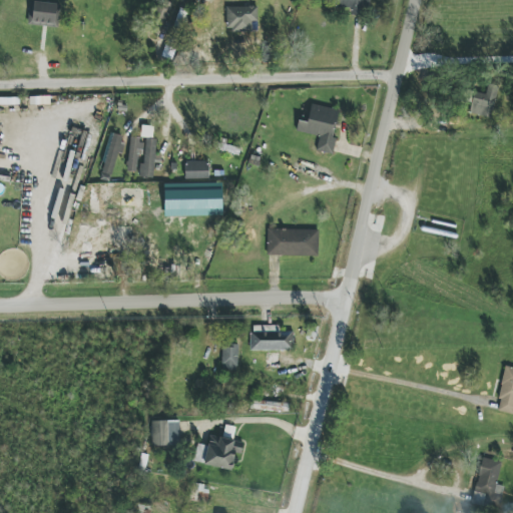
[(369,0),(340,0),(340,7),(351,7),(351,15),(370,14),(369,0)]
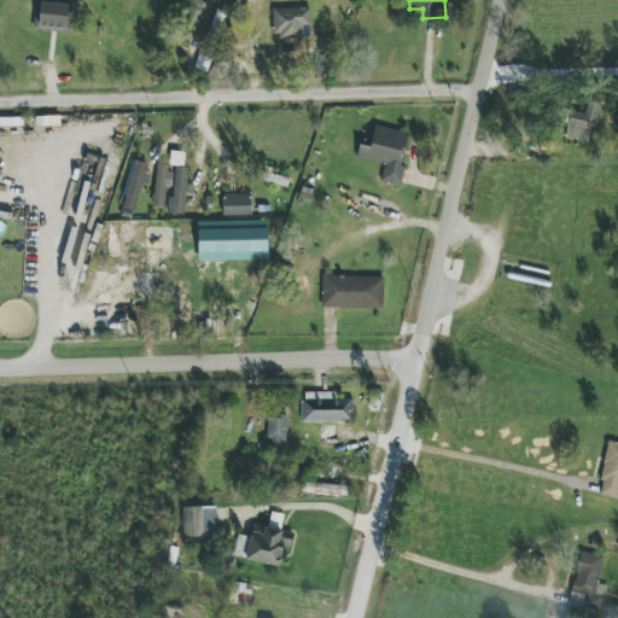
[(70,33),(73,6),(38,3),(34,29),(70,33)]
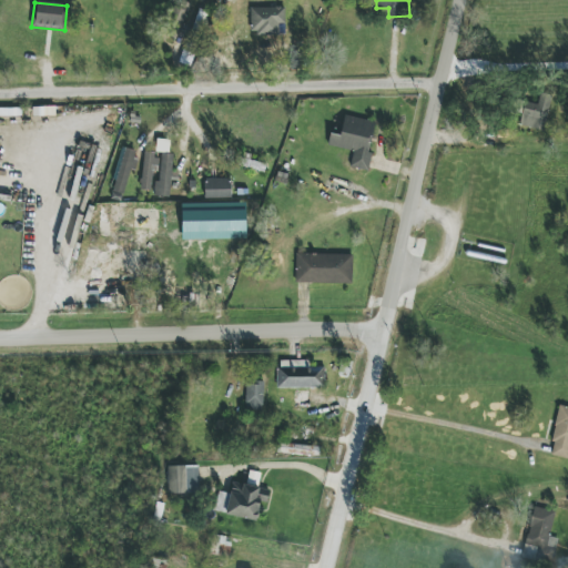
[(285,34),(284,8),(251,8),(251,34),(285,34)]
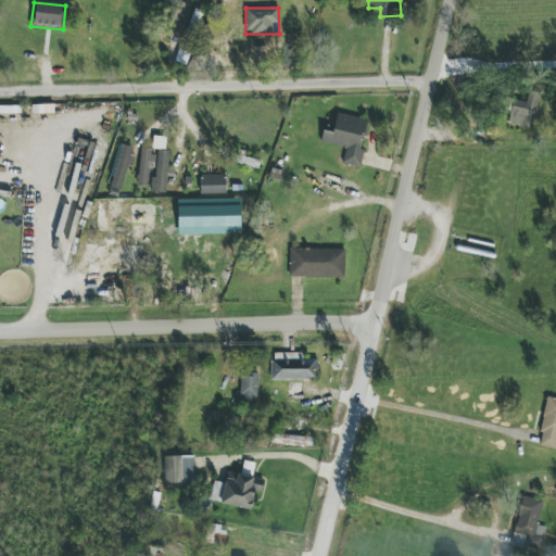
[(527,103),(514,100),(508,124),(533,128),(541,93),(529,90),(527,103)]
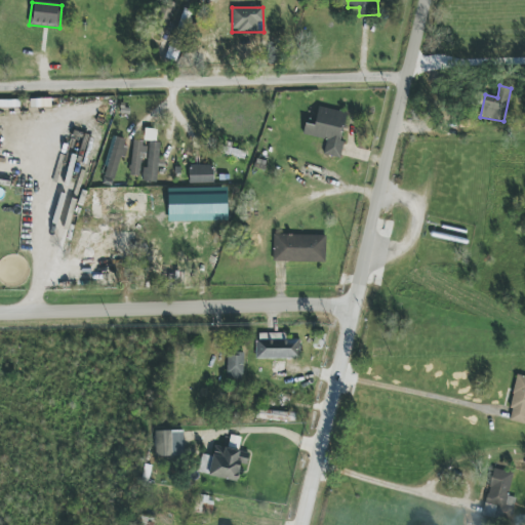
[(304,135),(327,139),(324,155),(341,158),(345,142),(340,140),(347,113),(319,107),(315,125),(306,123),(304,135)]
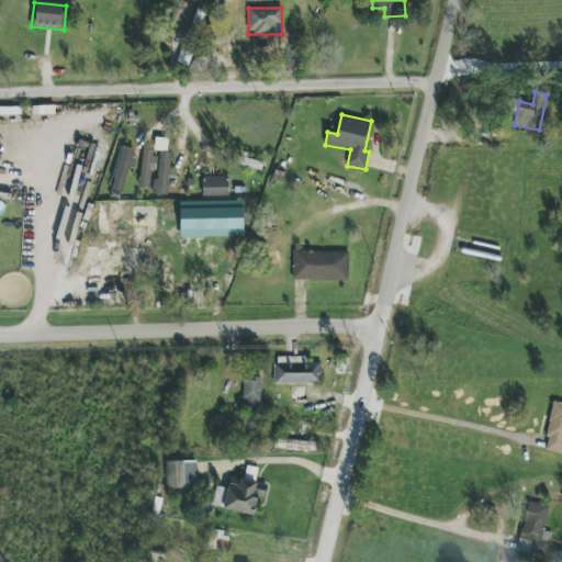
[(135,148),(119,146),(112,190),(126,192),(132,158),(133,159),(135,148)]
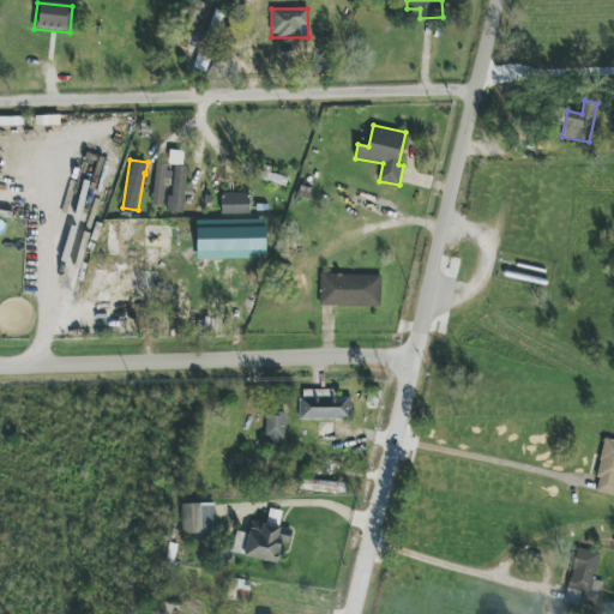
[(154,206),(163,206),(164,185),(170,185),(170,166),(155,164),(154,206)]
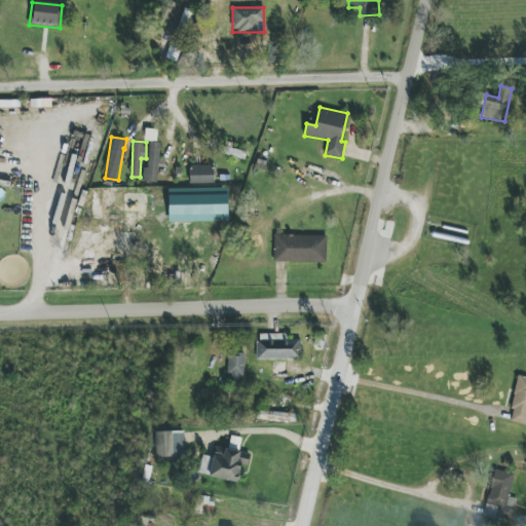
[(157,182),(158,161),(159,161),(160,143),(148,142),(146,182),(157,182)]
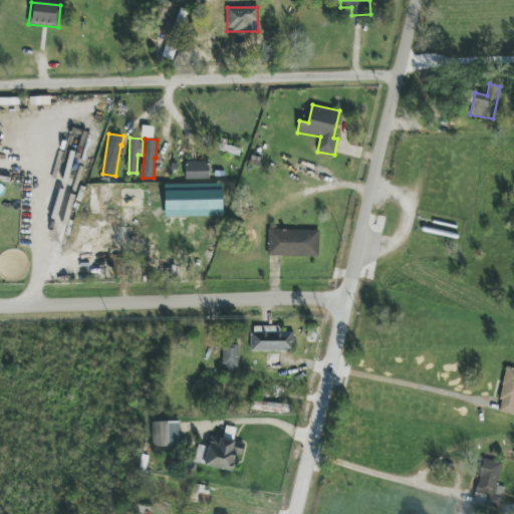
[(241,149),(227,146),(228,141),(220,139),(218,151),(239,156),(241,149)]
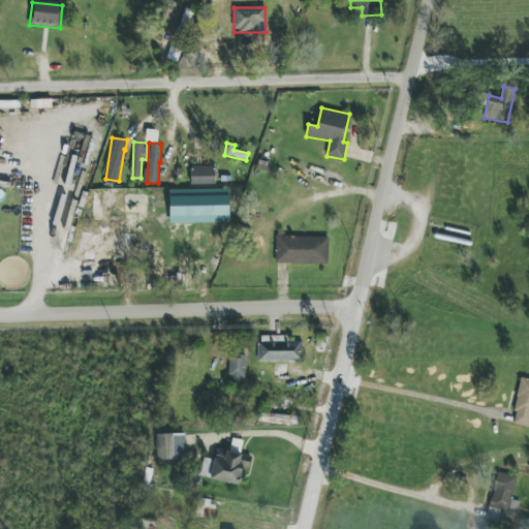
[(215,166),(190,166),(191,185),(216,184),(215,166)]
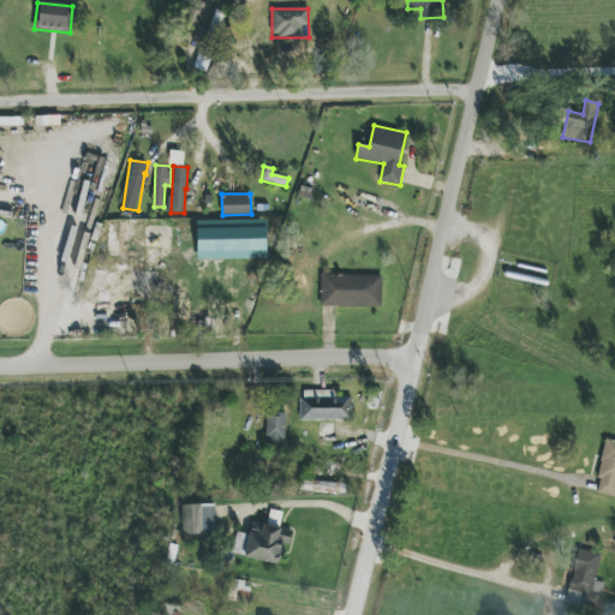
[(106,246),(147,248),(147,224),(107,222),(106,246)]
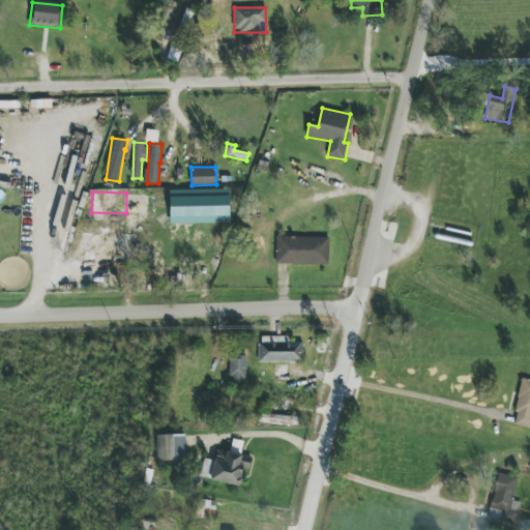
[(329,238),(276,237),(276,264),(329,265),(329,238)]
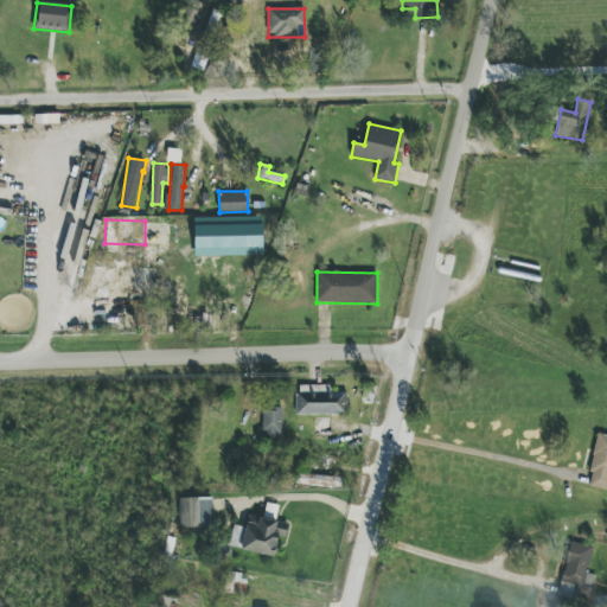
[(331,385),(296,385),(298,415),(349,415),(347,393),(331,393),(331,385)]
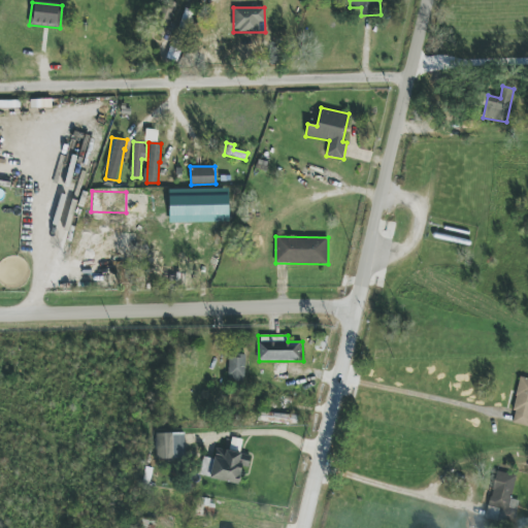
[(245,355),(229,355),(228,382),(244,382),(245,355)]
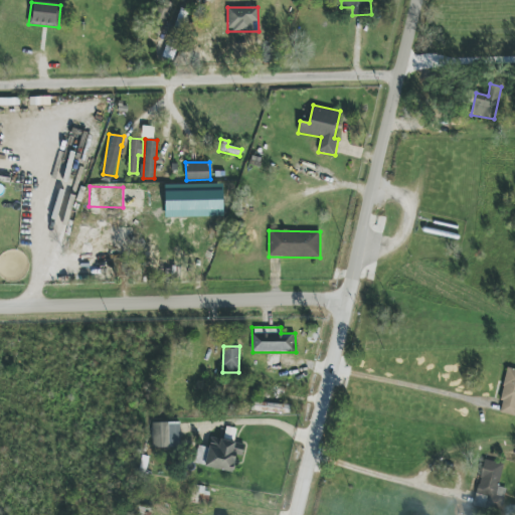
[(514,369),(507,368),(498,412),(514,415),(514,369)]
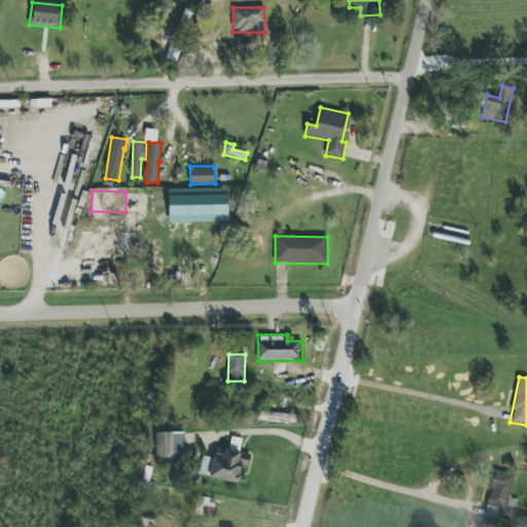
[(297,414),(258,413),(257,421),(297,423),(297,414)]
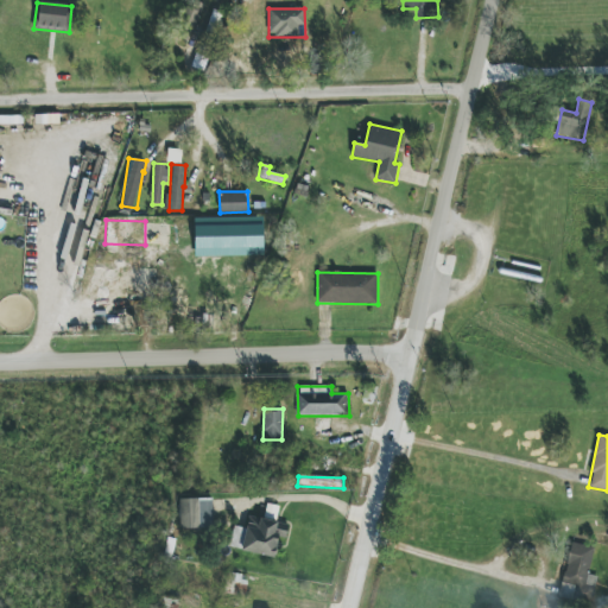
[(213,499),(179,500),(181,529),(214,529),(213,499)]
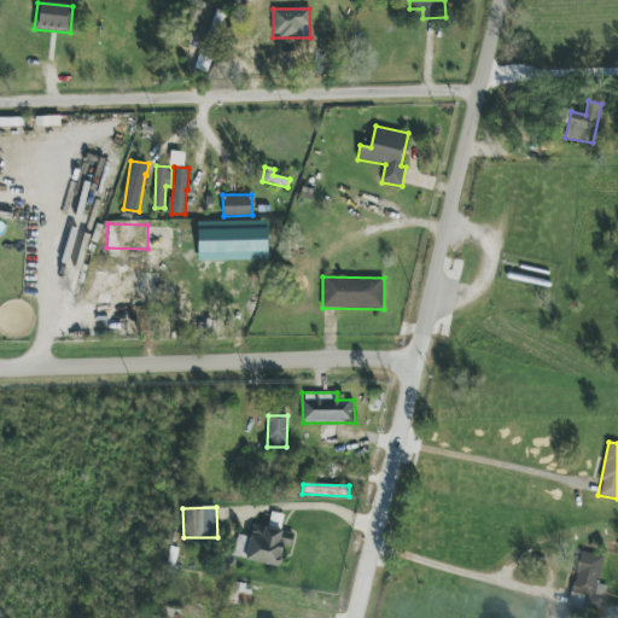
[(238,535),(234,558),(280,566),(284,546),(292,547),(295,534),(264,528),(263,531),(252,529),(251,537),(238,535)]
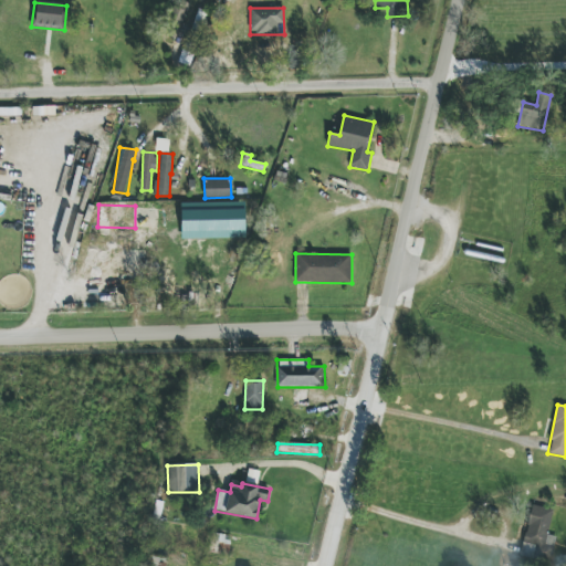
[(554,511),(532,505),(521,554),(551,561),(556,537),(547,535),(554,511)]
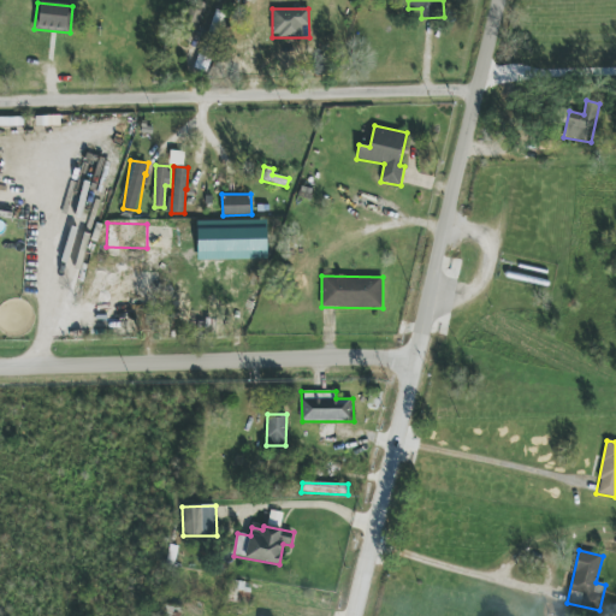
[(249,604),(252,582),(230,581),(227,602),(249,604)]
